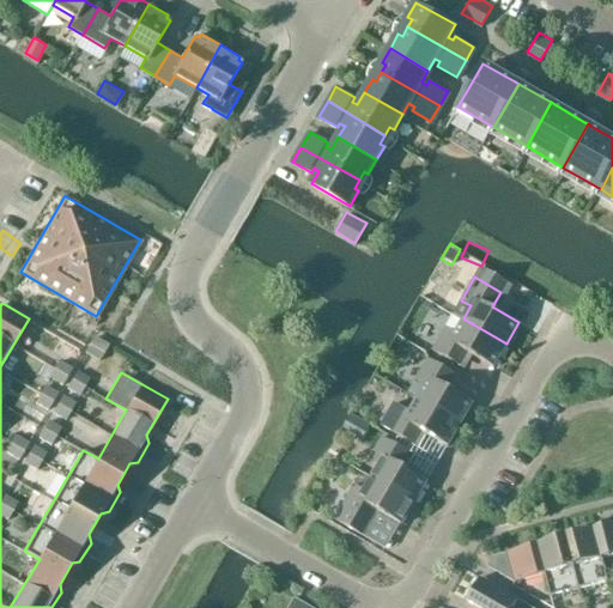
[(493,365),(507,344),(463,318),(456,330),(447,324),(432,348),(459,363),(467,350),(493,365)]
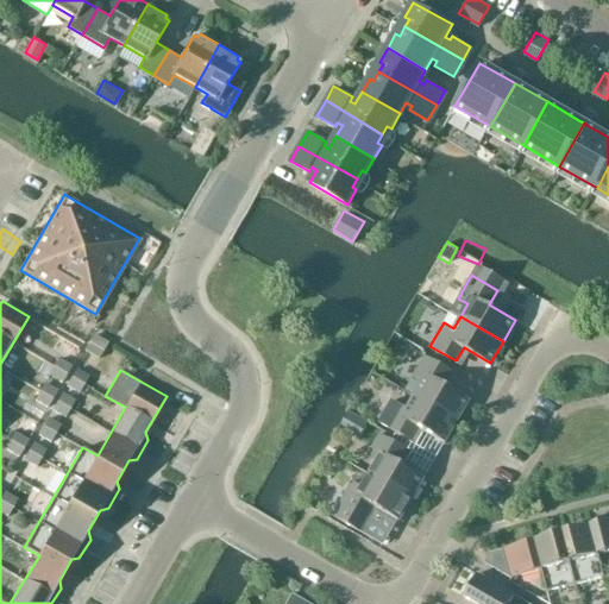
[(99,357),(107,341),(94,333),(85,348),(99,357)]
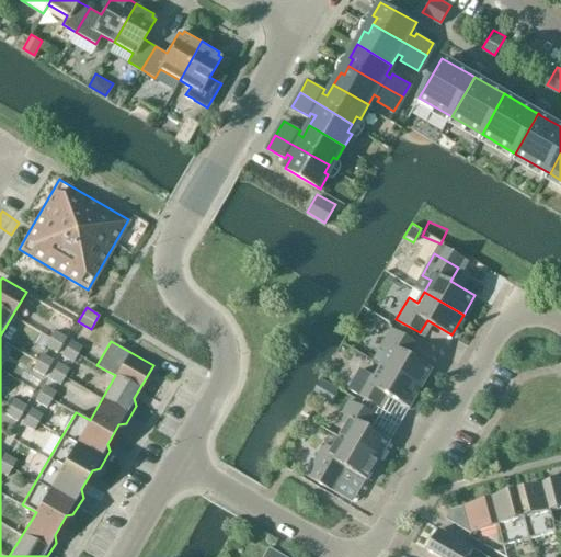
[(381,363),(422,387),(433,366),(409,352),(416,340),(392,326),(379,347),(388,352),(381,363)]
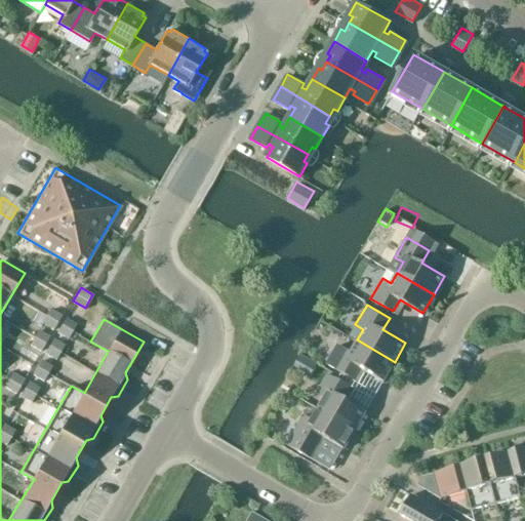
[(58,320),(63,313),(51,307),(47,314),(58,320)]
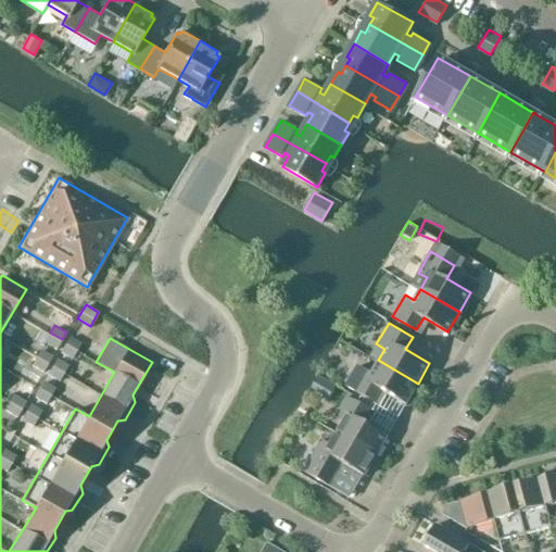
[(57,347),(62,339),(50,333),(46,341),(57,347)]
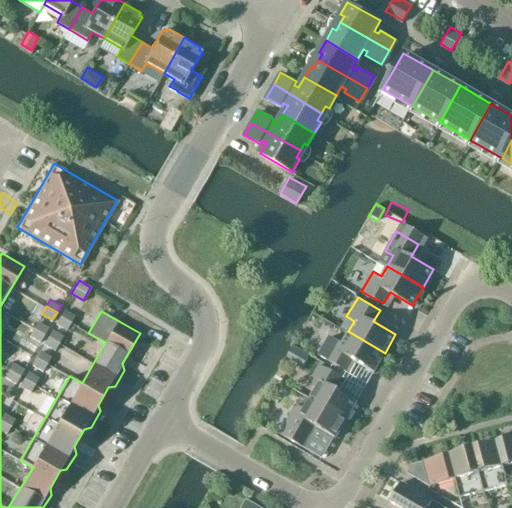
[(61,315),(71,321),(75,314),(65,308),(61,315)]
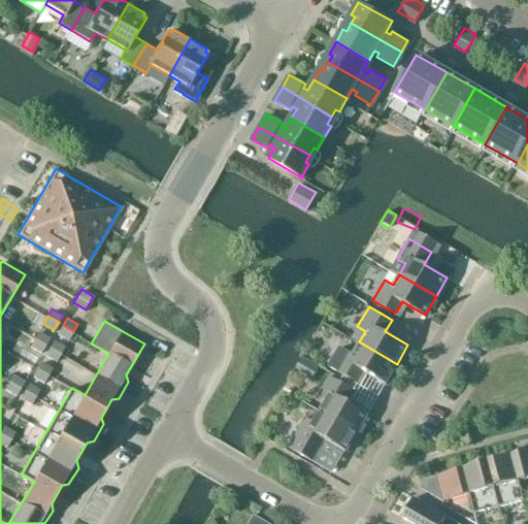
[(69,339),(73,331),(63,325),(58,332),(69,339)]
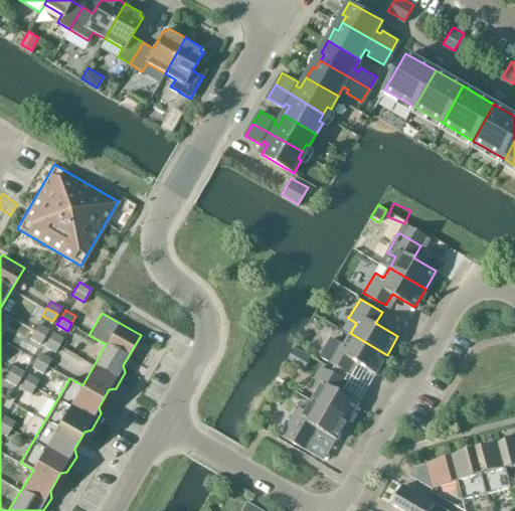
[(34,329),(45,335),(49,328),(38,322),(34,329)]
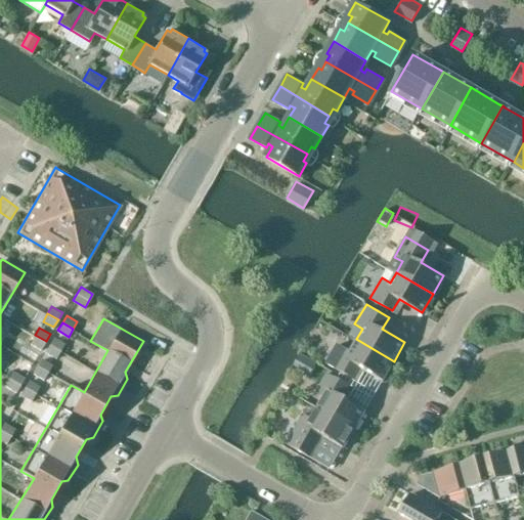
[(41,348),(46,341),(35,335),(31,342),(41,348)]
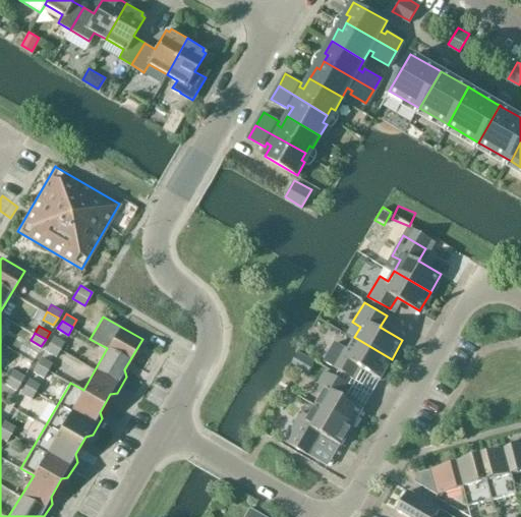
[(50,341),(61,347),(65,341),(54,334),(50,341)]
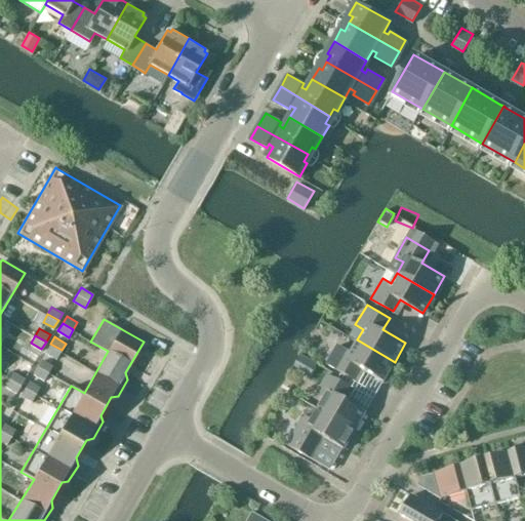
[(384,381),(395,362),(357,339),(351,351),(342,346),(331,365),(354,378),(361,367),(384,381)]
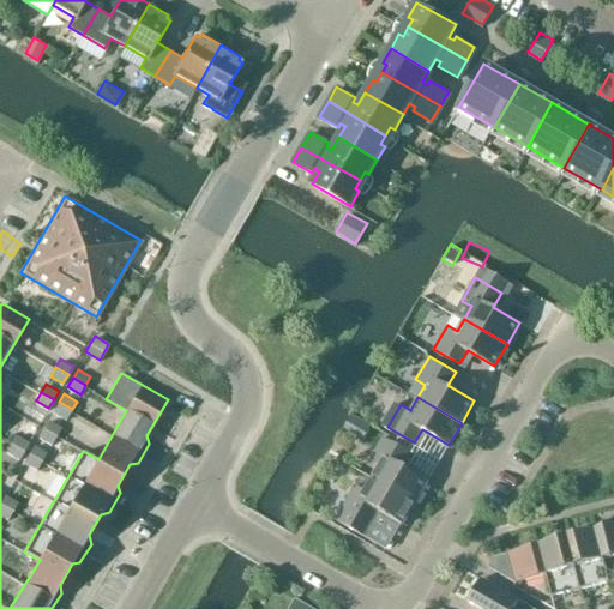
[(66,418),(72,409),(59,402),(53,411),(66,418)]
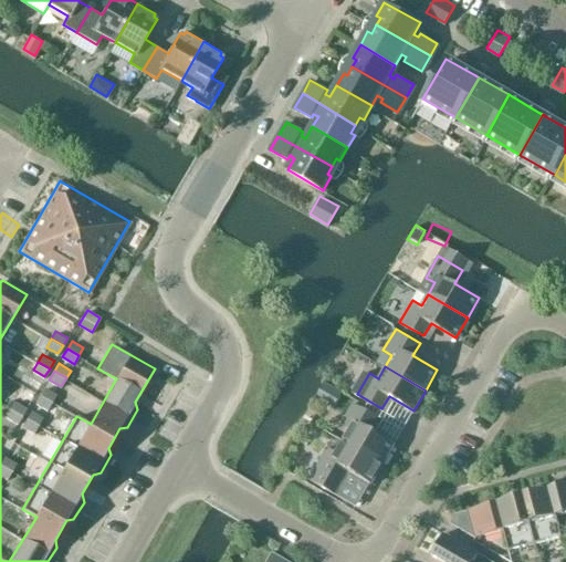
[(41,394),(52,401),(56,393),(45,386),(41,394)]
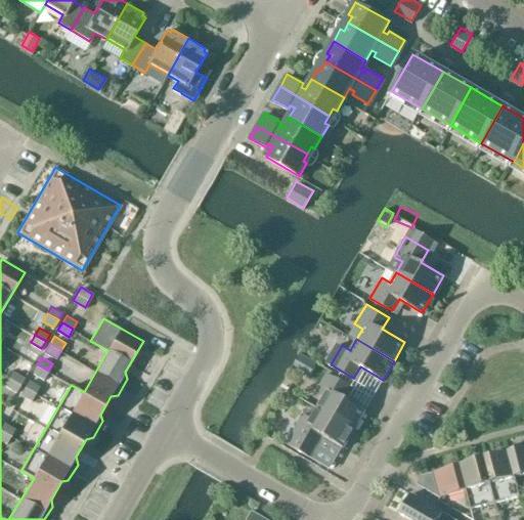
[(44,379),(48,371),(38,364),(33,373),(44,379)]
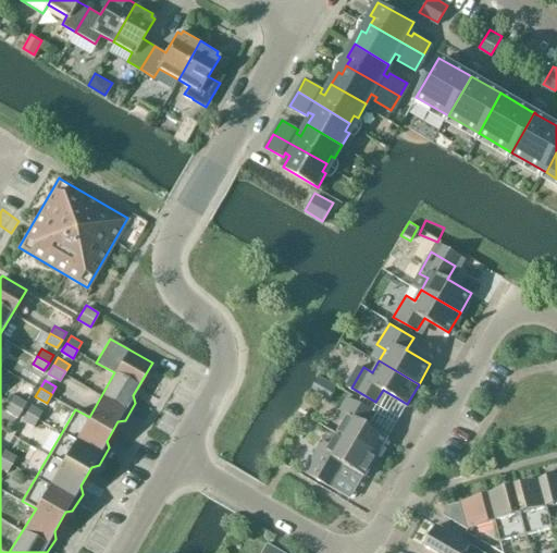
[(11,402),(22,408),(26,401),(15,393),(11,402)]
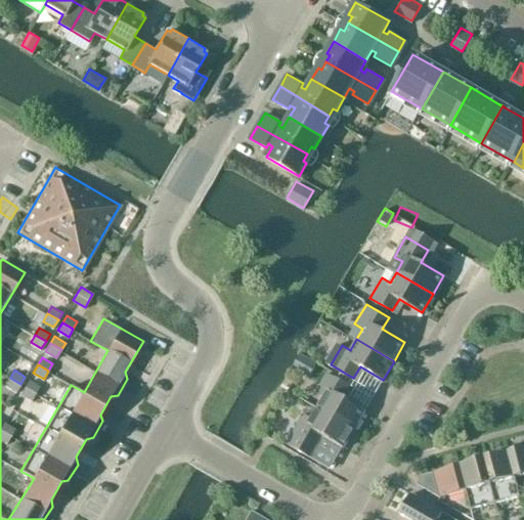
[(317,406),(355,428),(365,409),(343,396),(349,385),(326,372),(315,391),(323,396),(317,406)]
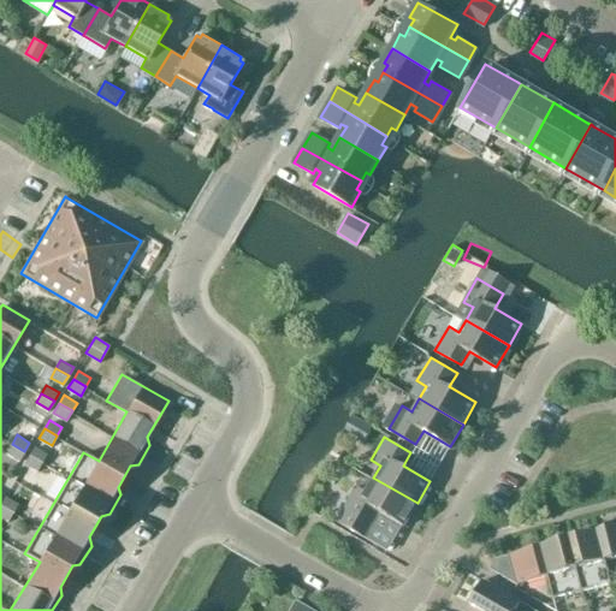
[(19,460),(24,451),(12,444),(6,452),(19,460)]
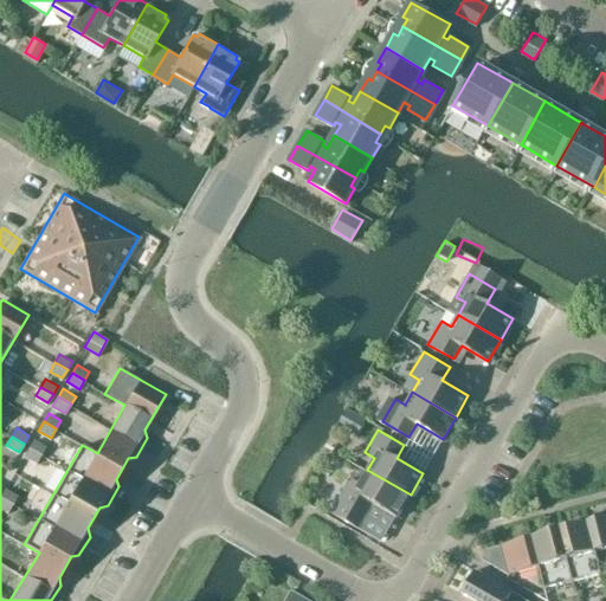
[(28,446),(42,453),(46,445),(34,437),(28,446)]
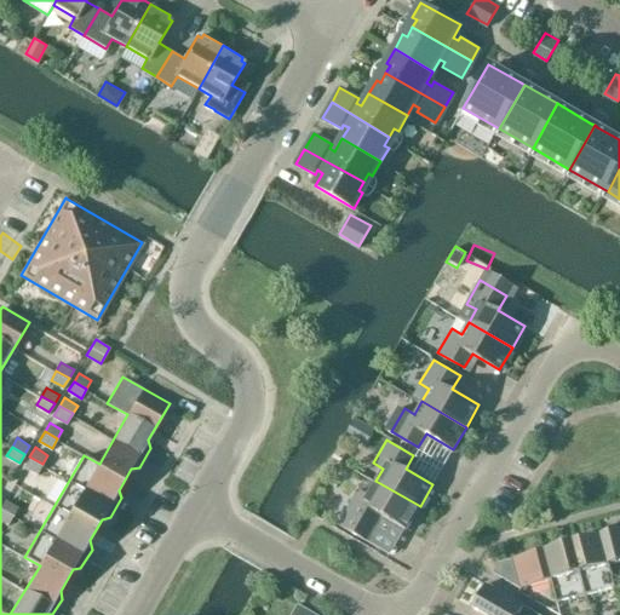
[(38,473),(42,464),(29,457),(24,465),(38,473)]
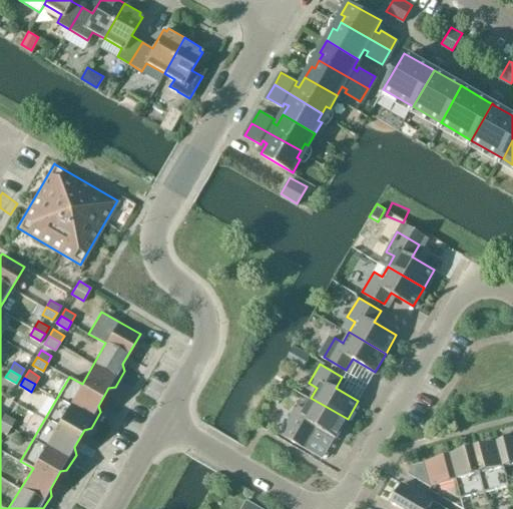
[(287,418),(298,388),(282,383),(271,412),(287,418)]
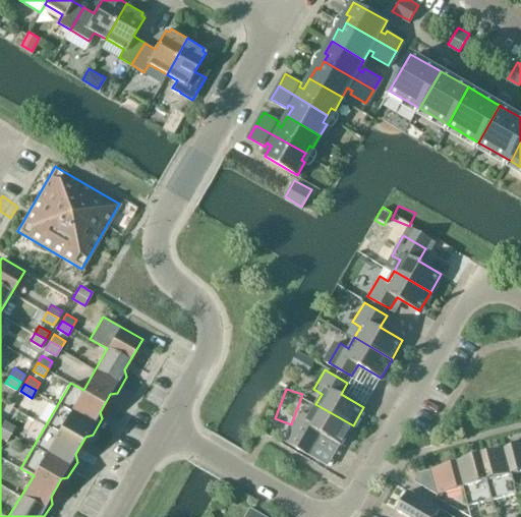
[(342,444),(353,425),(315,404),(309,414),(301,410),(290,429),(284,440),(306,453),(312,443),(320,431),(342,444)]
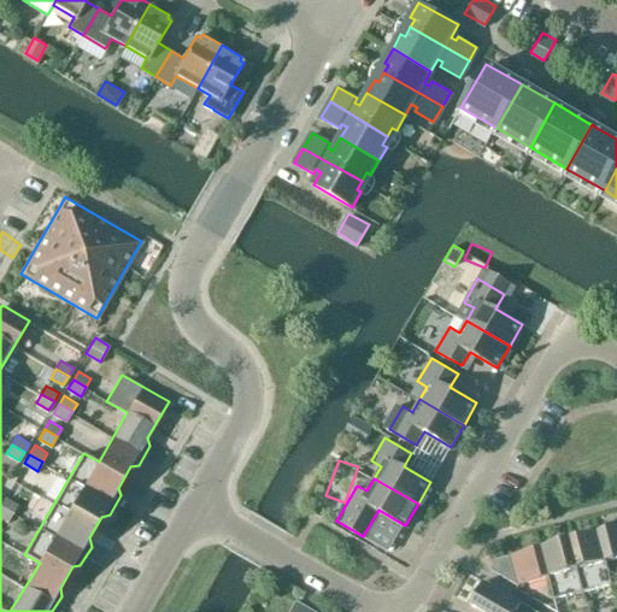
[(0,504),(13,512),(18,504),(5,495),(0,504)]
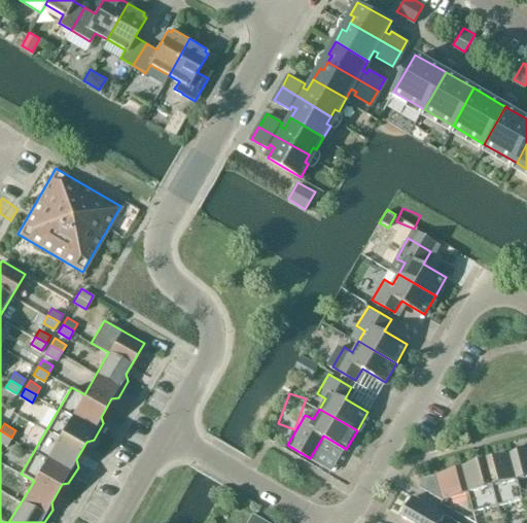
[(0,441),(7,445),(11,438),(0,430),(0,441)]
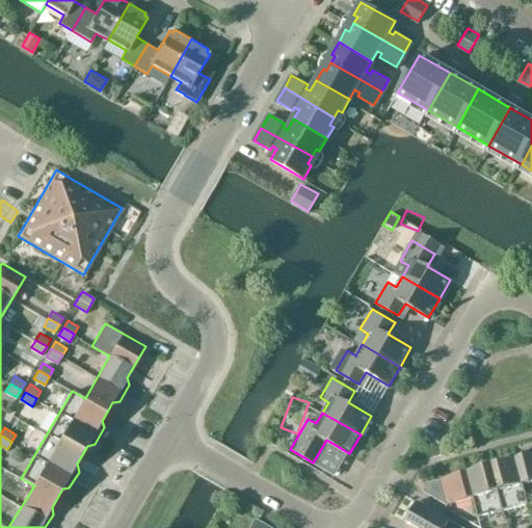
[(523,483),(531,480),(531,453),(515,458),(523,483)]
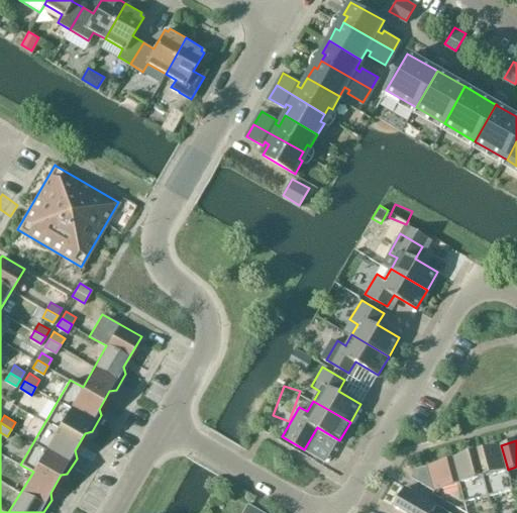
[(513,489),(508,470),(501,445),(477,451),(490,495),(513,489)]
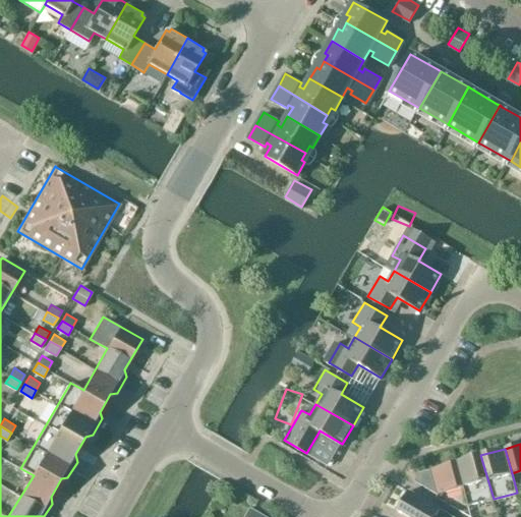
[(468,505),(494,499),(480,455),(457,461),(463,486),(468,505)]
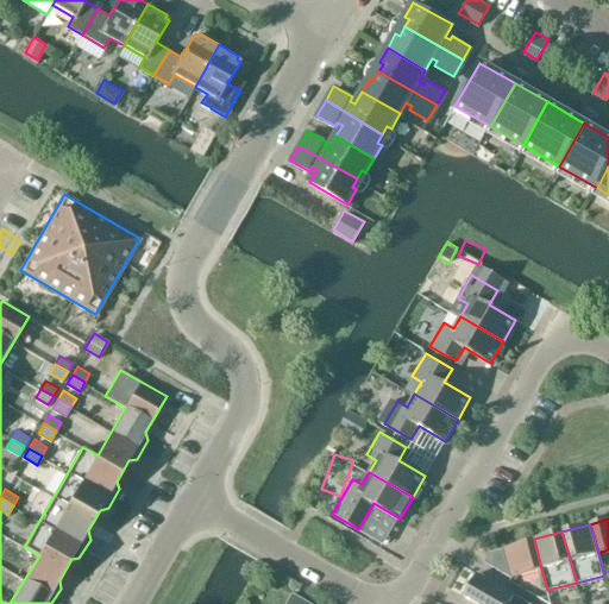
[(503,547),(512,577),(522,573),(541,568),(534,539),(503,547)]
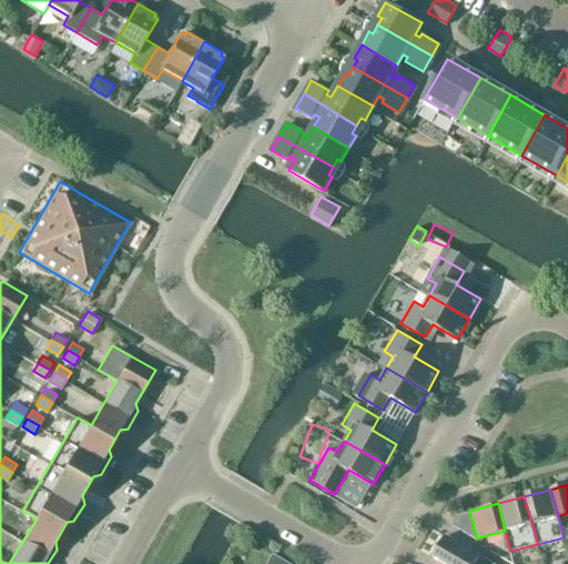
[(452,523),(477,539),(469,511),(457,514),(452,523)]
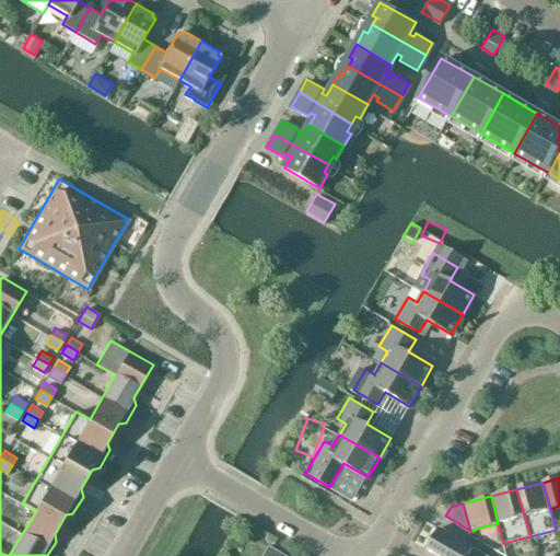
[(474,555),(469,553),(474,545),(440,525),(427,547),(441,555),(474,555)]
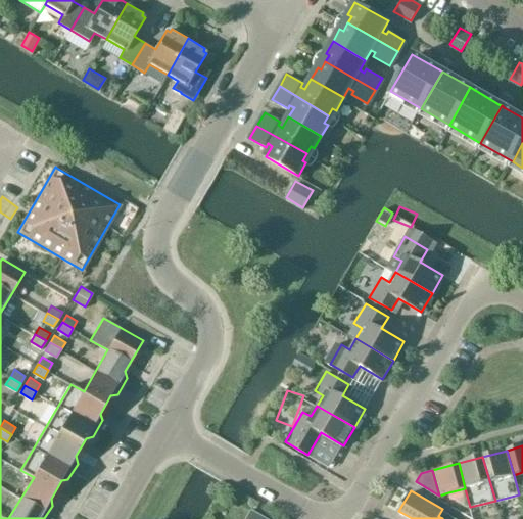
[(267,518),(250,509),(244,518),(267,518)]
